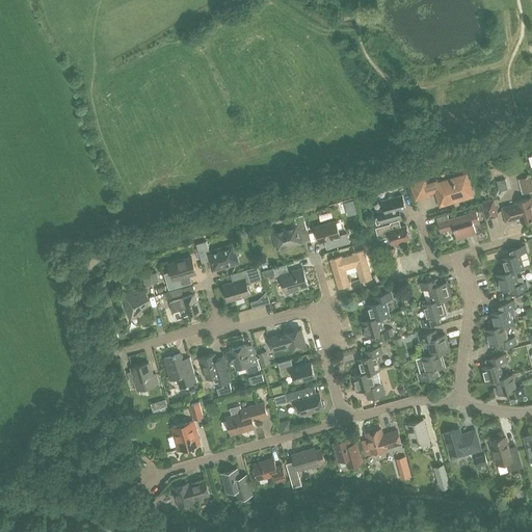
[(473,195),(467,174),(439,182),(437,180),(427,183),(426,178),(409,183),(416,201),(431,196),(430,193),(436,192),(441,206),(473,195)]
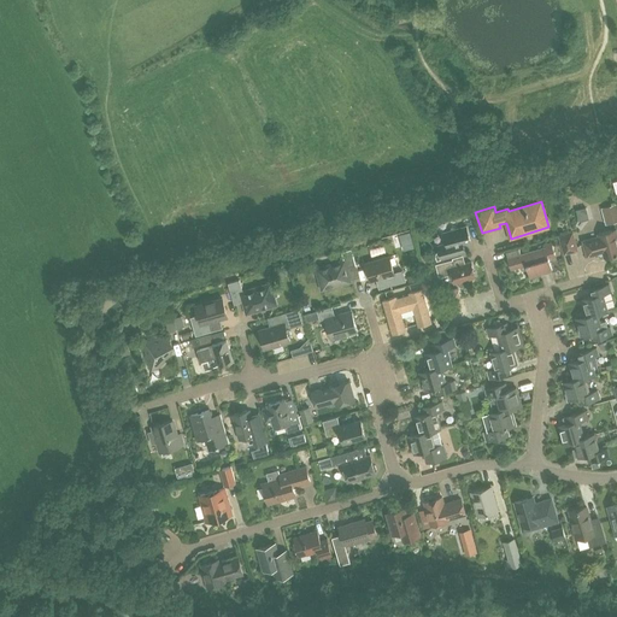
[(609,224),(616,221),(616,205),(616,204),(604,207),(609,224)]
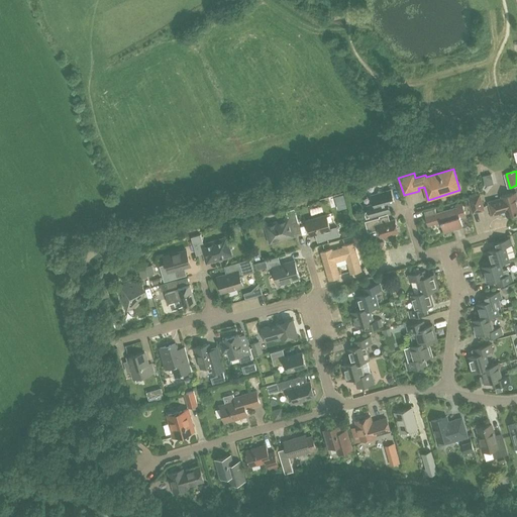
[(486,185),(494,183),(491,174),(483,176),(486,185)]
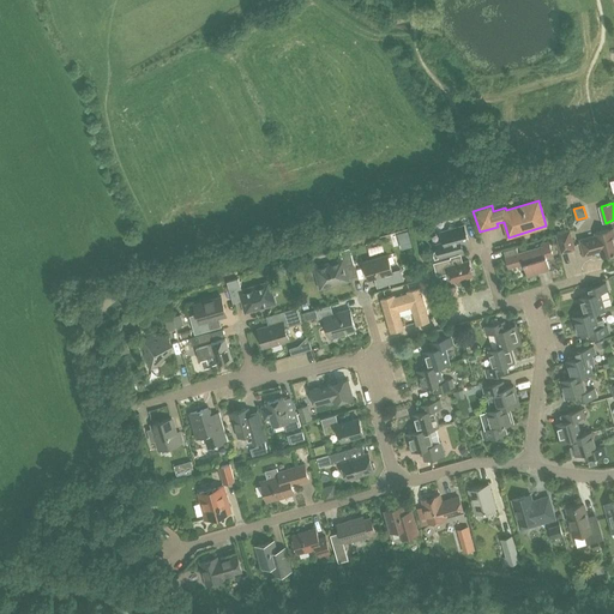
[(456,227),(450,224),(444,236),(445,241),(437,244),(438,248),(435,250),(433,253),(434,259),(439,258),(464,252),(462,242),(469,240),(464,224),(456,227)]
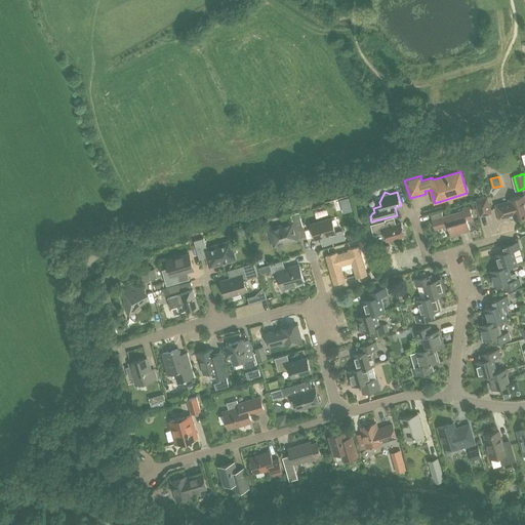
[(515,218),(524,215),(524,197),(524,195),(509,199),(510,201),(496,204),(499,217),(510,215),(512,216),(514,215),(515,218)]
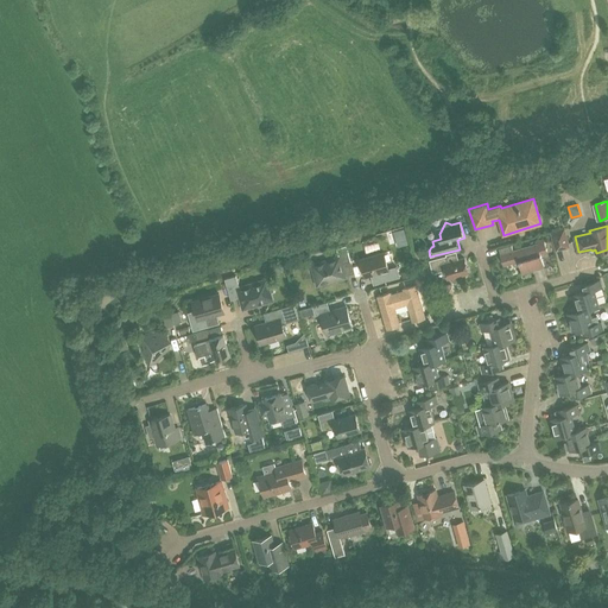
[(556,251),(570,247),(565,227),(550,232),(556,251)]
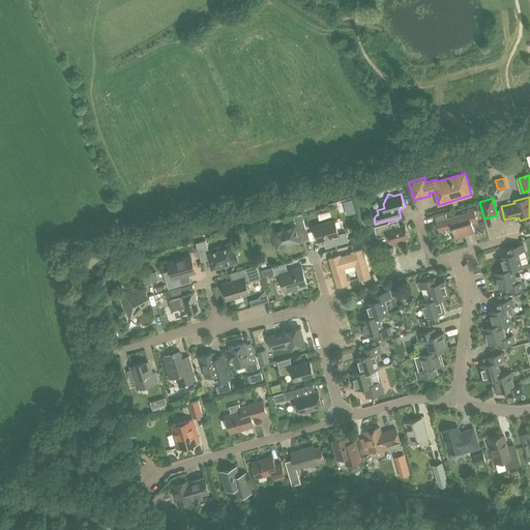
[(478,221),(474,207),(468,209),(469,212),(447,218),(446,213),(435,216),(437,222),(439,230),(452,227),(455,237),(475,232),(472,222),(478,221)]
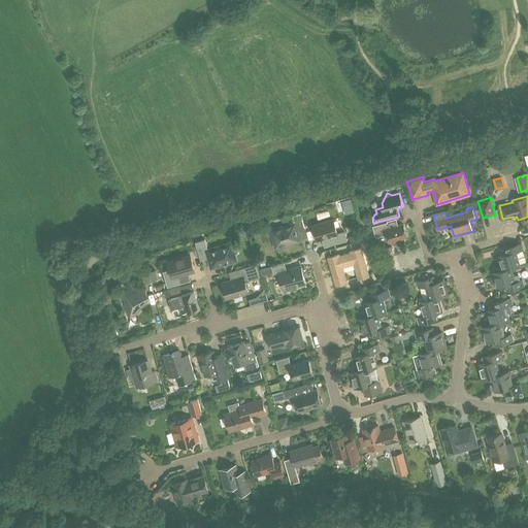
[(275,248),(300,240),(300,238),(307,236),(301,212),(293,215),(294,222),(270,229),(275,248)]
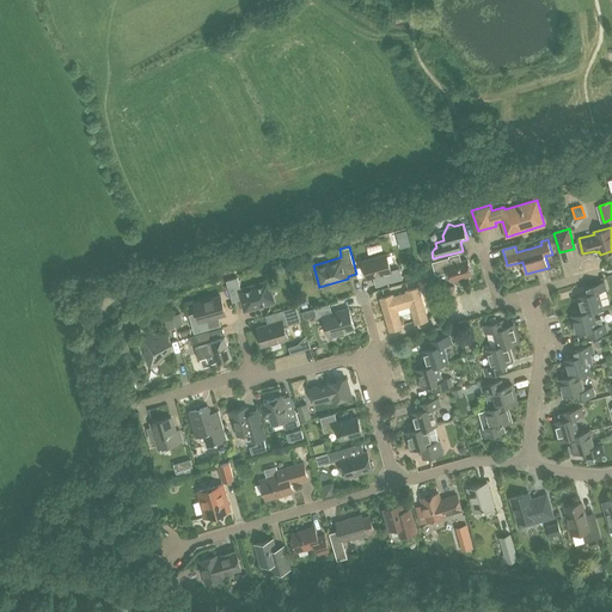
[(428,251),(421,255),(424,262),(432,258),(428,251)]
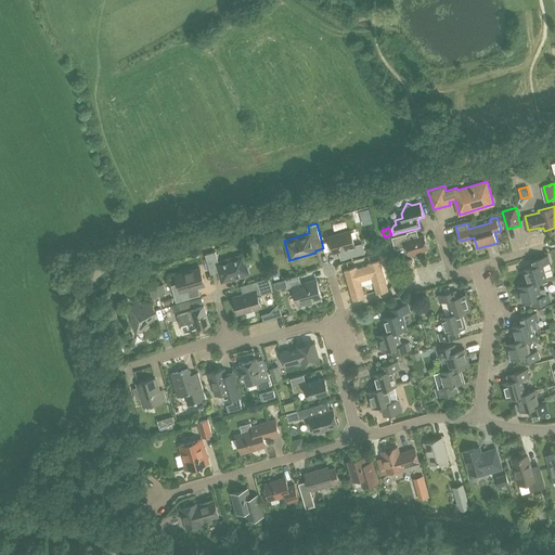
[(355,245),(350,230),(328,236),(334,252),(339,250),(341,260),(365,253),(363,243),(355,245)]
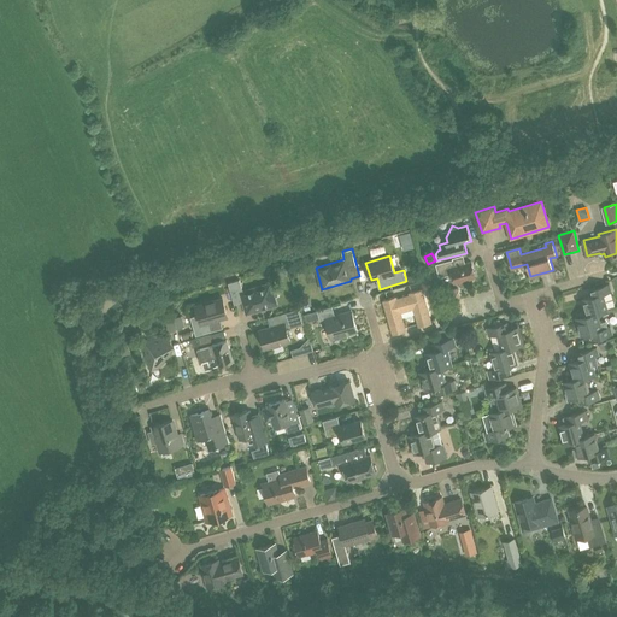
[(454,265),(453,259),(435,264),(439,277),(452,274),(454,282),(460,288),(469,286),(470,277),(475,276),(471,262),(454,265)]
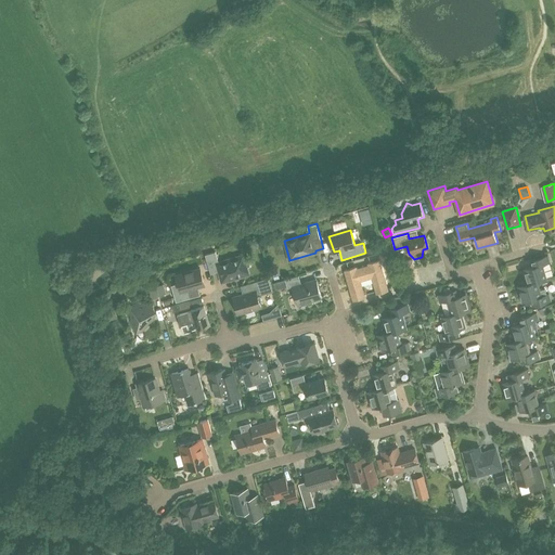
[(208,263),(218,260),(216,252),(205,255),(208,263)]
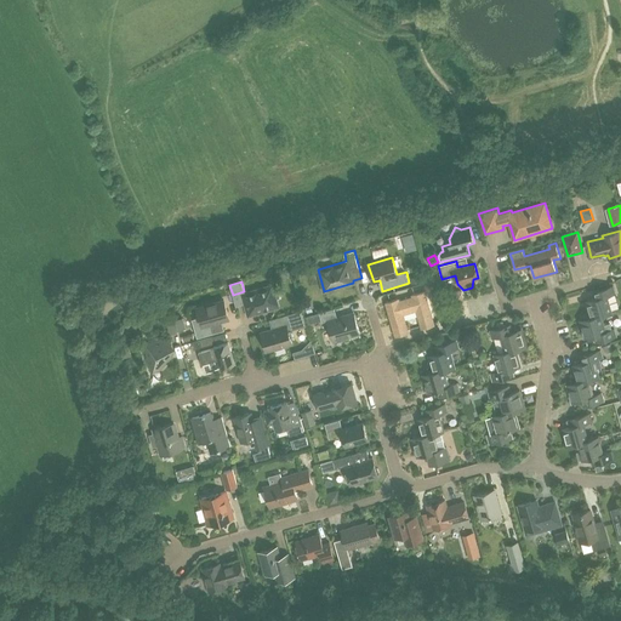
[(437,301),(443,300),(440,289),(439,284),(432,285),(437,301)]
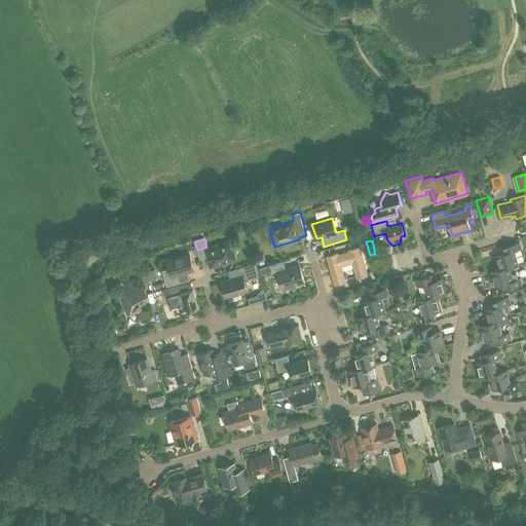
[(510,266),(510,267),(518,264),(515,251),(522,249),(520,240),(501,247),(503,253),(496,255),(500,268),(500,269),(510,266)]
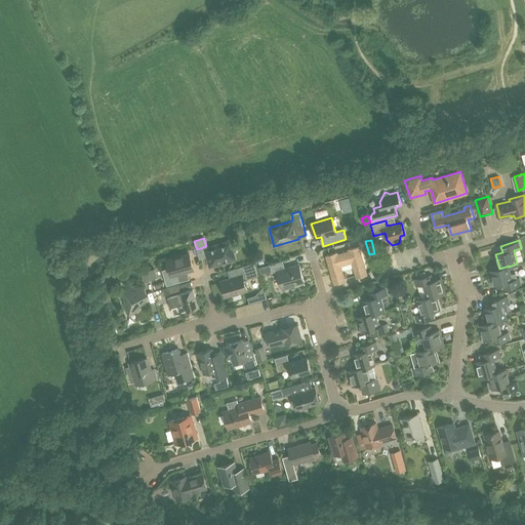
[(205,248),(207,256),(210,267),(236,259),(230,241),(205,248)]
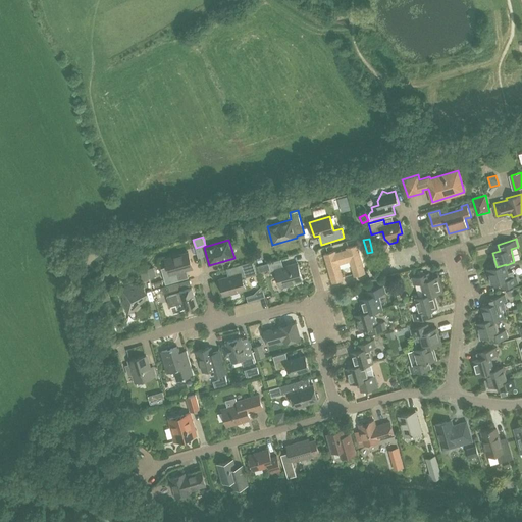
[(332,281),(344,278),(340,264),(350,261),(354,275),(365,272),(357,244),(346,248),(346,250),(336,252),(335,250),(324,254),(332,281)]
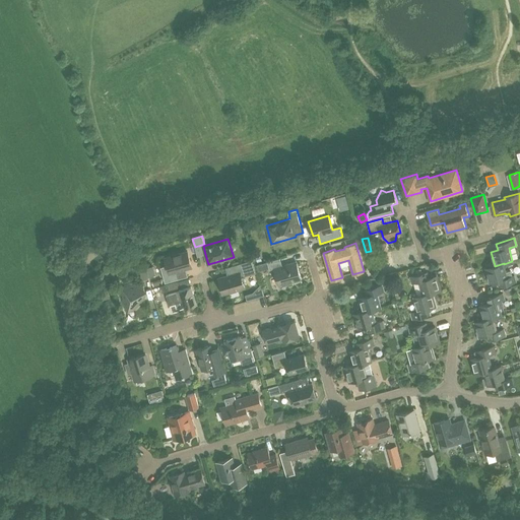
[(379,253),(388,250),(386,244),(377,246),(379,253)]
